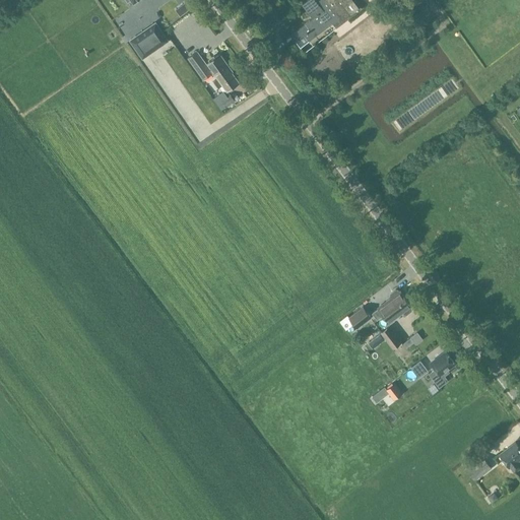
[(306,0),(302,3),(313,18),(291,35),(296,41),(306,33),(311,40),(324,29),(321,24),(330,17),(338,26),(362,8),(355,0),(319,0),(317,1),(316,0),(306,0)]
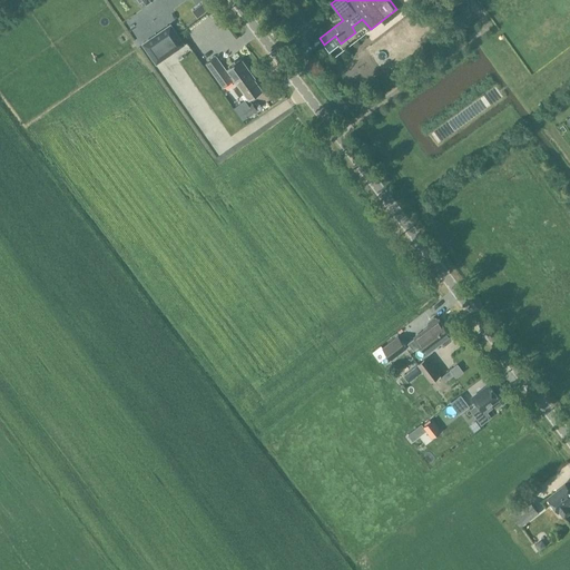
[(200,6),(205,11),(209,8),(205,2),(200,6)]
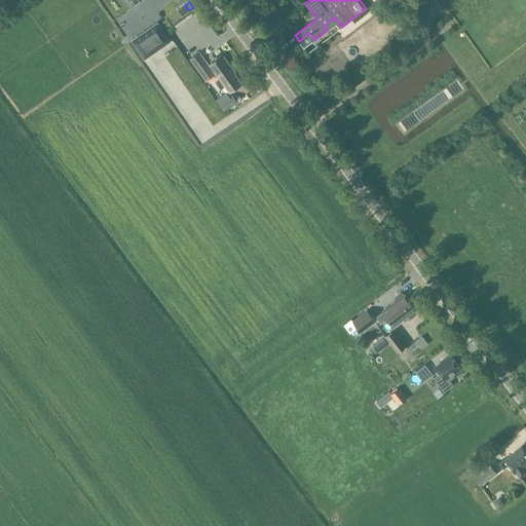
[(157,24),(148,30),(133,41),(145,59),(170,41),(157,24)]
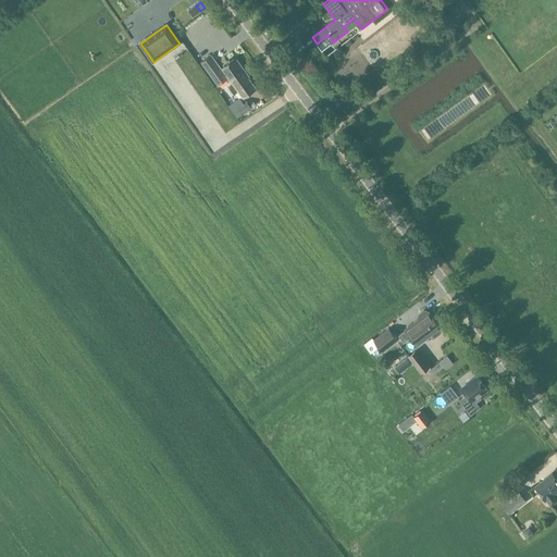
[(234,84),(230,87),(234,95),(238,91),(244,98),(256,89),(243,71),(244,71),(235,59),(223,67),(229,74),(226,76),(211,56),(201,62),(218,86),(229,78),(230,81),(231,79),(234,84)]
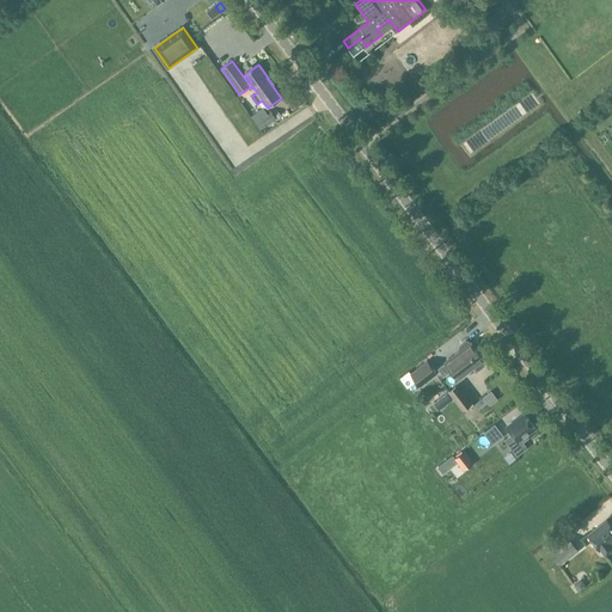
[(271,111),(256,123),(261,129),(276,118),(271,111)]
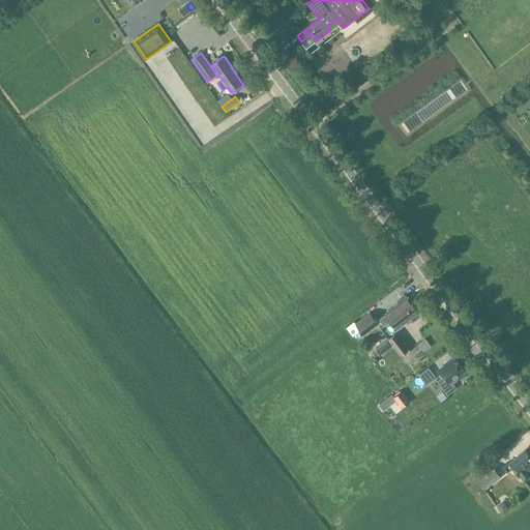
[(399,304),(385,314),(391,321),(414,304),(408,297),(407,298),(407,297),(404,296),(398,300),(398,303),(399,304)]
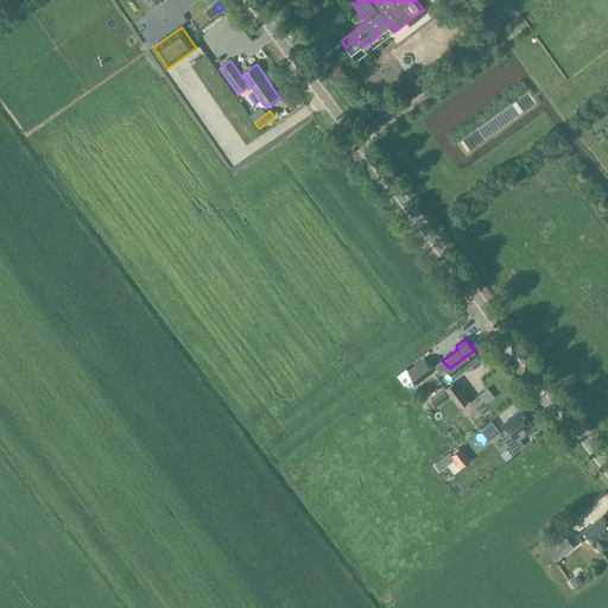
[(481,358),(475,349),(449,368),(455,378),(481,358)]
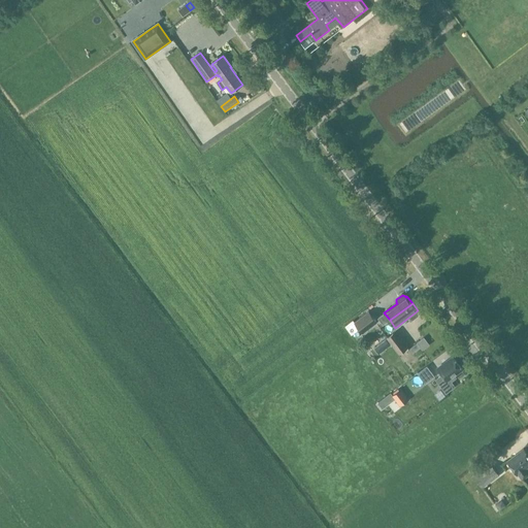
[(368,311),(354,323),(359,329),(362,333),(368,329),(365,325),(373,319),(368,311)]
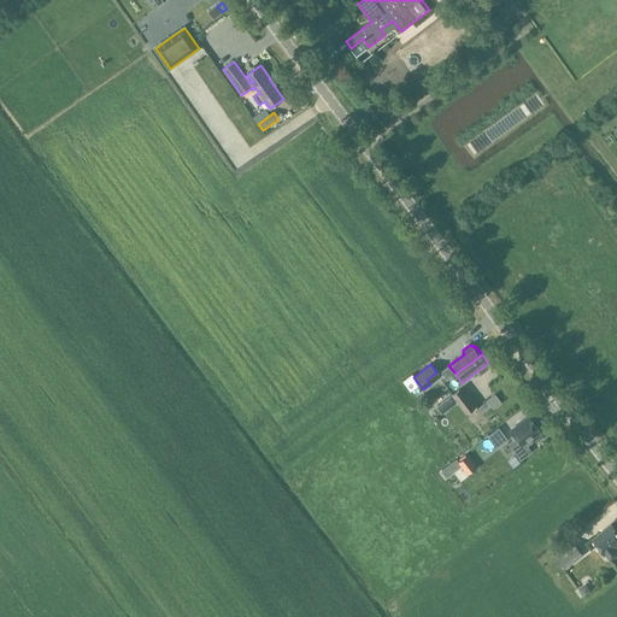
[(452,394),(466,415),(477,406),(463,386),(452,394)]
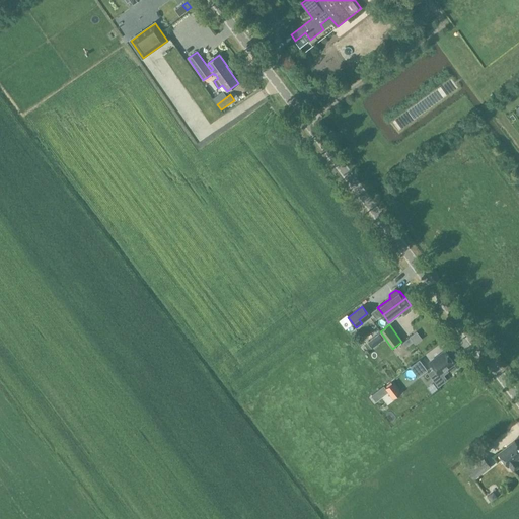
[(372,348),(384,339),(379,334),(368,342),(372,348)]
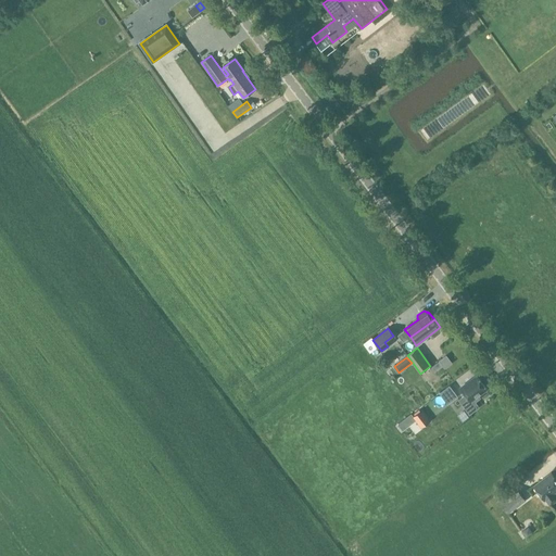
[(442,366),(439,362),(430,368),(433,373),(442,366)]
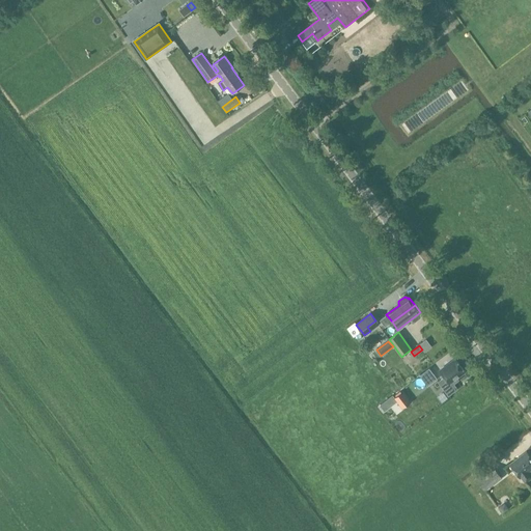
[(440,370),(449,383),(465,371),(455,359),(440,370)]
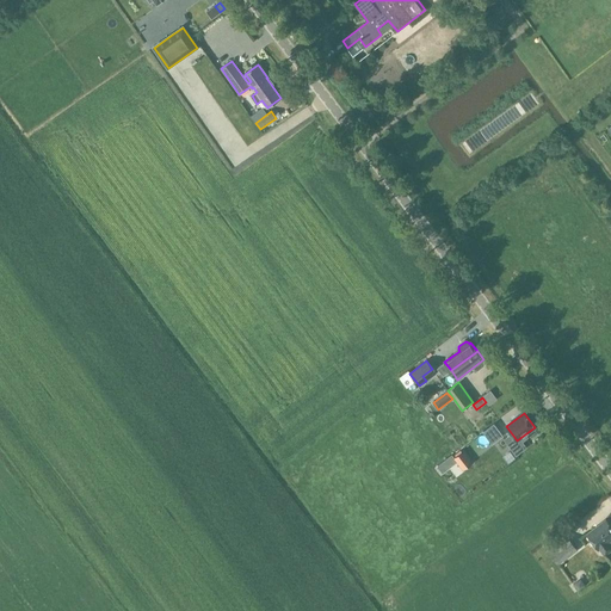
[(483,427),(489,442),(501,437),(495,423),(483,427)]
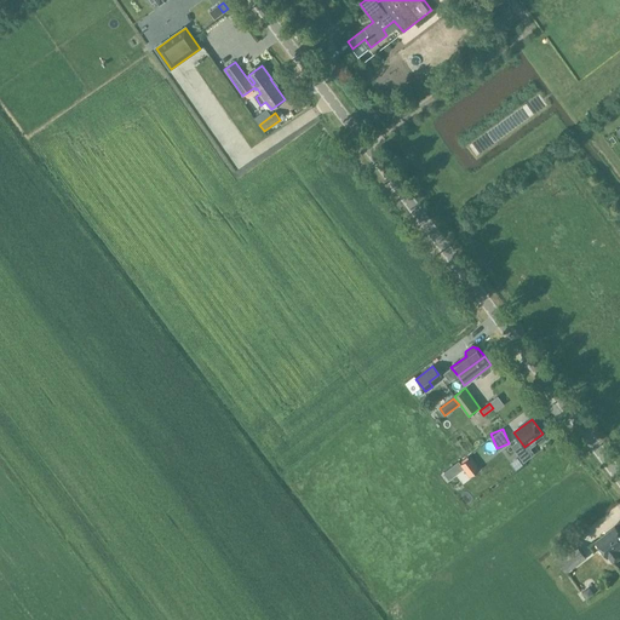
[(471,458),(460,466),(461,469),(470,478),(481,470),(471,458)]
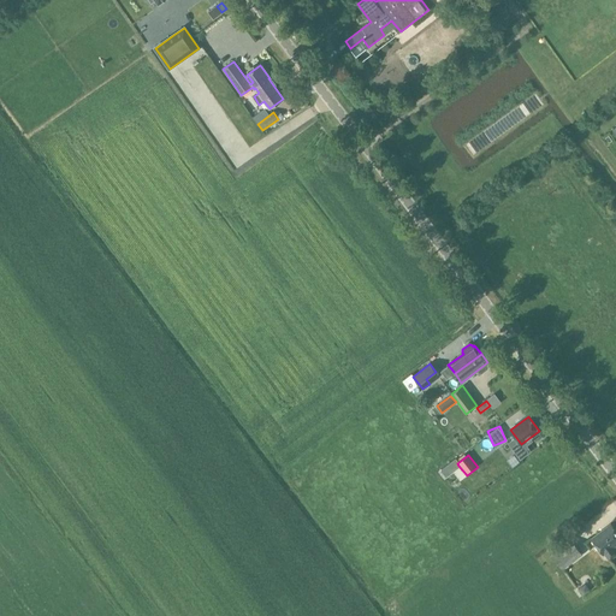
[(440,471),(445,477),(458,466),(457,463),(455,460),(440,471)]
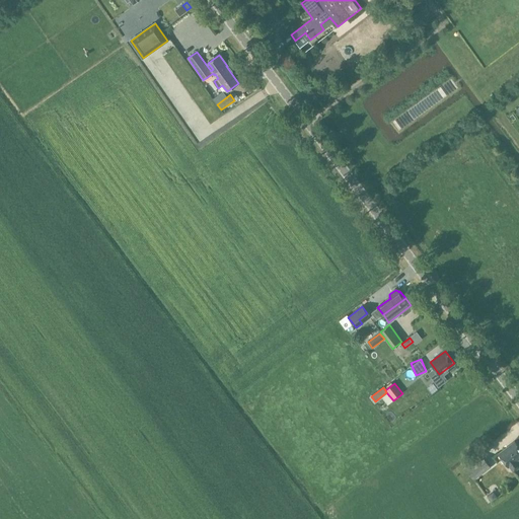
[(509,466),(514,472),(518,467),(518,462),(517,460),(518,459),(518,447),(514,441),(498,454),(509,467),(509,466)]
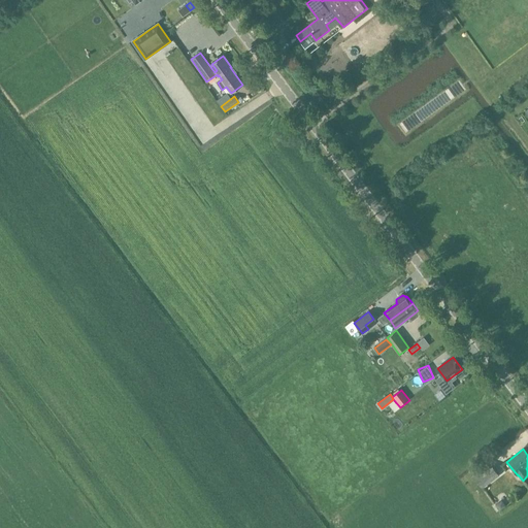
[(490,463),(473,475),(483,488),(499,475),(490,463)]
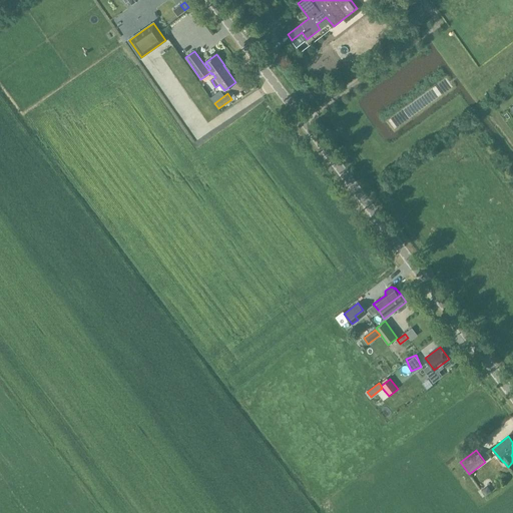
[(481,490),(485,496),(491,492),(487,486),(481,490)]
